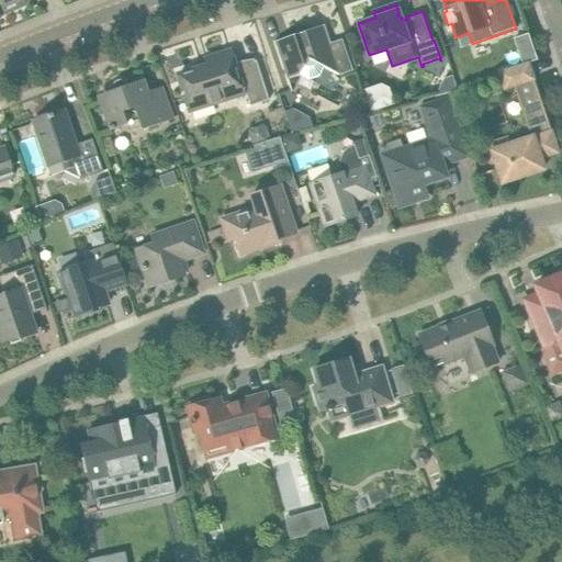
[(352,70),(349,59),(341,40),(330,43),(324,24),(274,42),(287,79),(300,75),(308,79),(318,76),(323,67),(339,75),(352,70)]
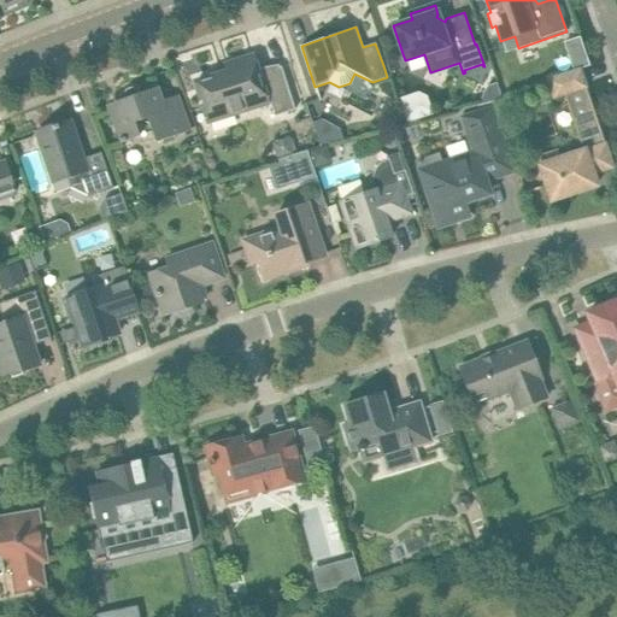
[(579,37),(564,42),(574,71),(588,66),(579,37)]
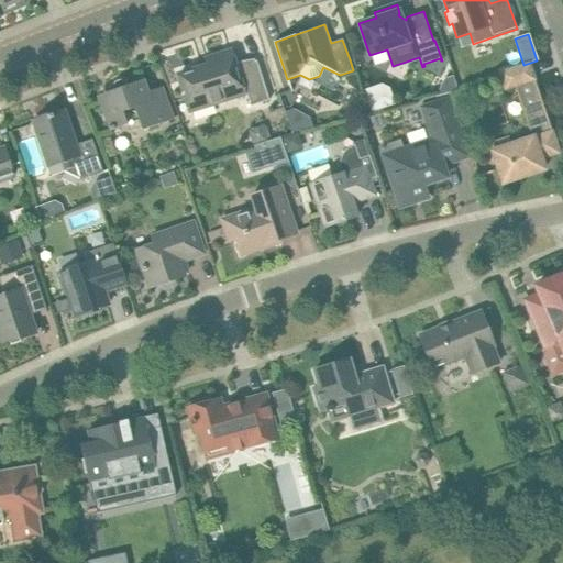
[(269,100),(263,81),(256,61),(235,67),(231,51),(206,59),(208,66),(178,76),(189,111),(246,94),(251,106),(269,100)]
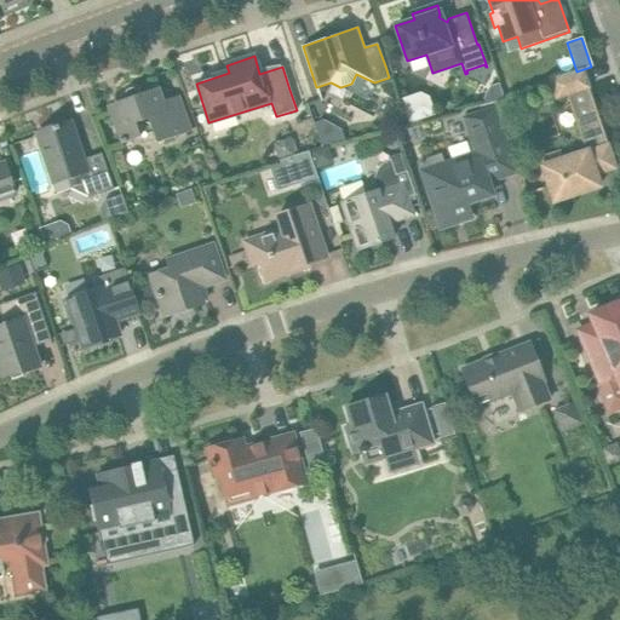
[(583,70),(560,78),(550,81),(556,98),(567,95),(586,151),(563,159),(561,151),(539,159),(554,201),(600,187),(596,174),(615,168),(583,70)]
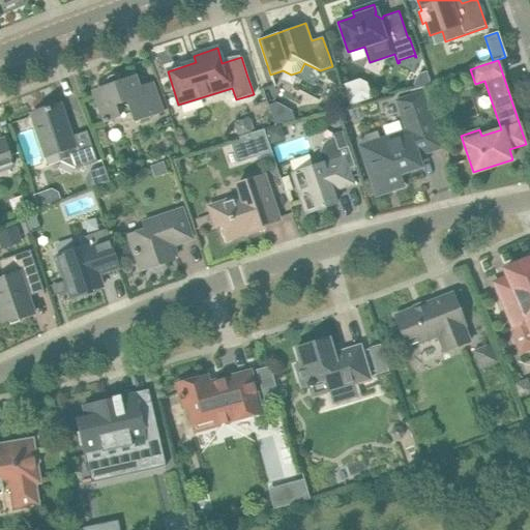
[(418,75),(412,89),(412,90),(432,84),(427,71),(418,75)]
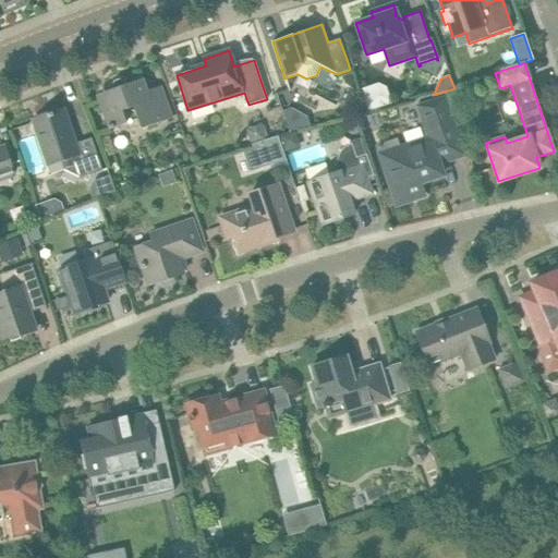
[(172,118),(168,107),(160,86),(147,92),(142,79),(128,84),(124,81),(119,79),(114,81),(111,85),(112,89),(97,95),(98,100),(109,130),(137,120),(141,130),(172,118)]
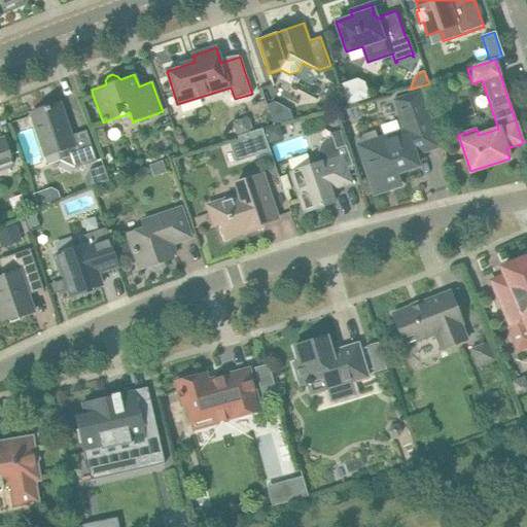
[(97,162),(93,150),(86,131),(71,136),(61,103),(44,108),(45,110),(31,115),(44,155),(58,151),(61,160),(74,167),(80,165),(80,167),(97,162)]
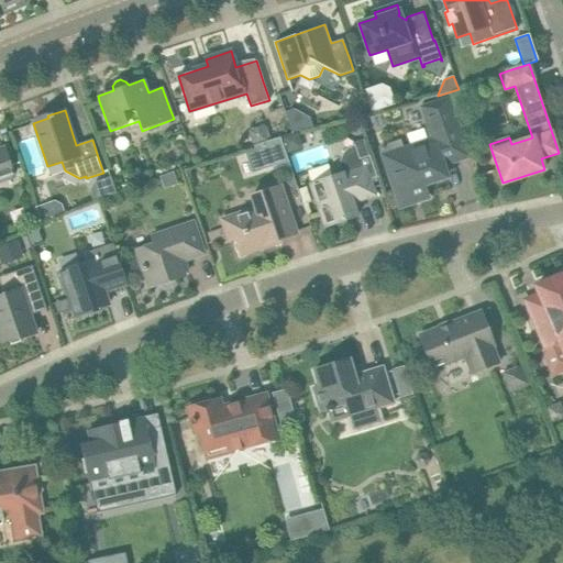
[(401,139),(381,146),(384,156),(394,186),(400,206),(427,197),(423,185),(446,177),(442,165),(467,156),(460,135),(452,113),(427,121),(433,140),(405,148),(401,139)]
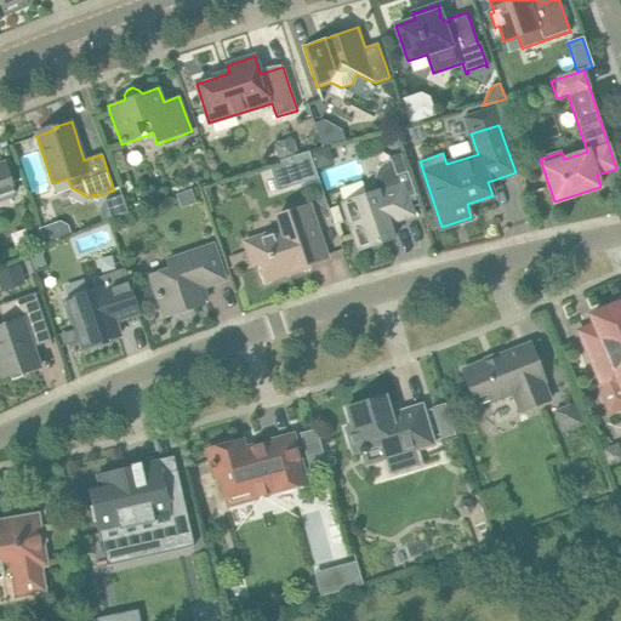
[(273,144),(278,159),(295,154),(290,138),(273,144)]
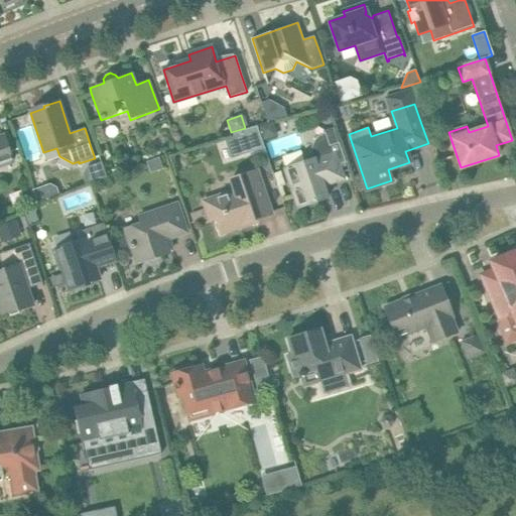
[(258,127),(263,141),(278,136),(273,122),(258,127)]
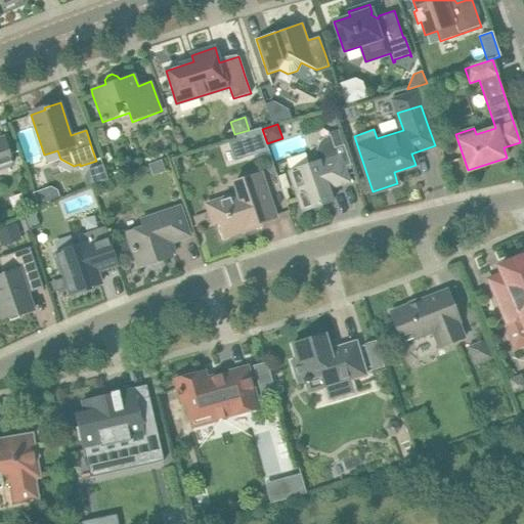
[(261,128),(246,133),(233,137),(242,162),(269,153),(261,128)]
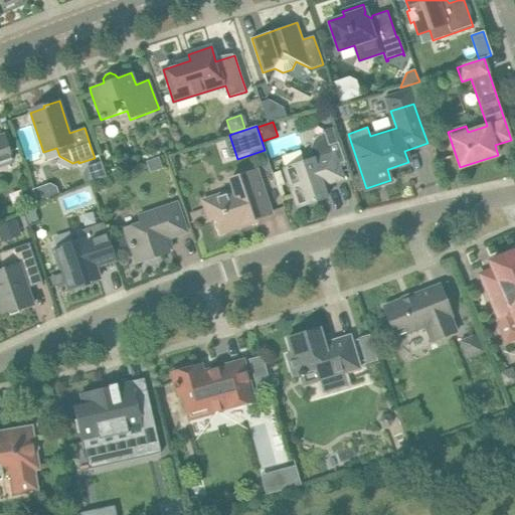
[(344,179),(338,164),(345,161),(333,127),(323,131),(323,132),(317,135),(312,140),(310,146),(309,152),(310,159),(283,168),(281,160),(269,164),(277,187),(288,183),(297,207),(327,197),(323,186),(344,179)]
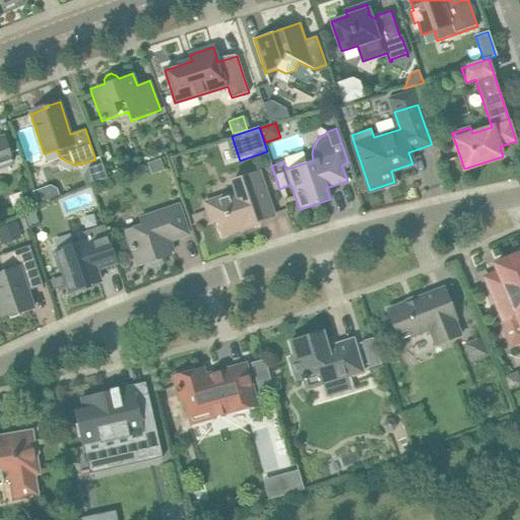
[(0,167),(13,163),(11,156),(5,137),(0,138),(0,167)]
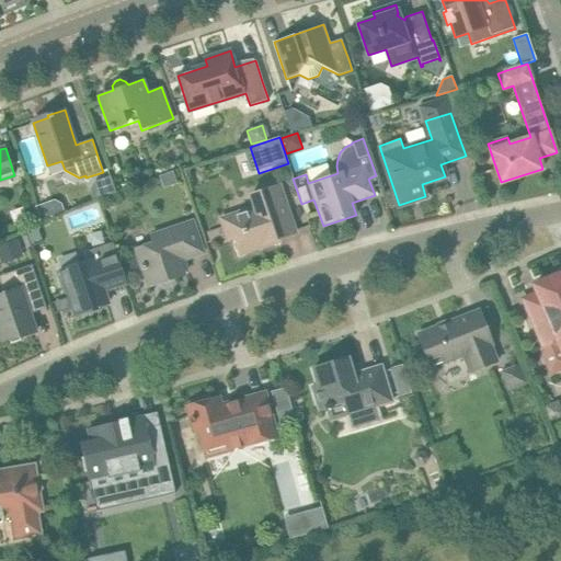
[(113,191),(110,180),(101,182),(99,176),(93,179),(86,191),(89,199),(113,191)]
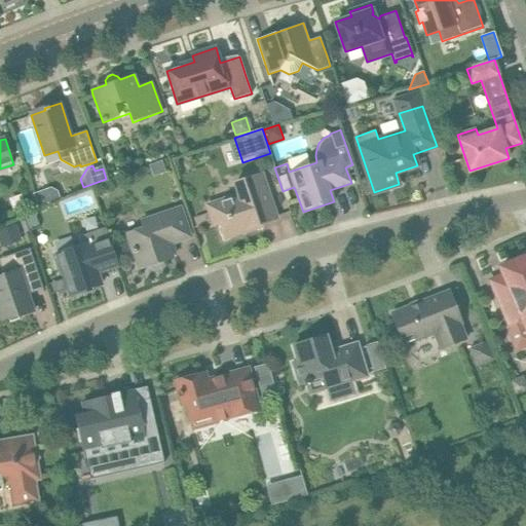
[(239,194),(208,205),(214,225),(220,223),(225,238),(261,226),(261,224),(276,219),(262,174),(235,183),(239,194)]
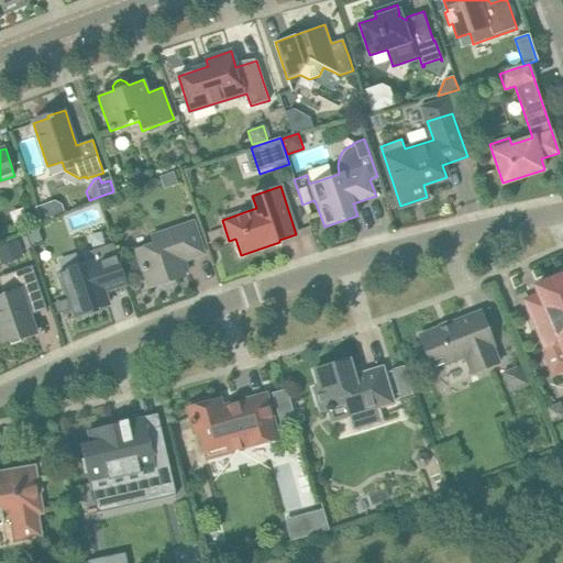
[(136,250),(142,267),(148,288),(185,275),(180,262),(205,254),(194,222),(152,236),(154,244),(136,250)]
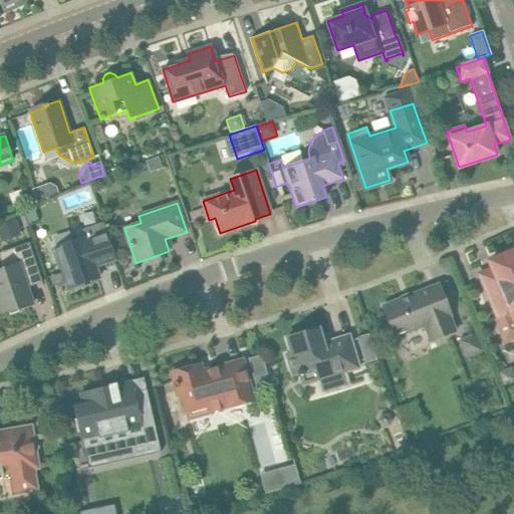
[(33,210),(24,213),(28,224),(37,221),(33,210)]
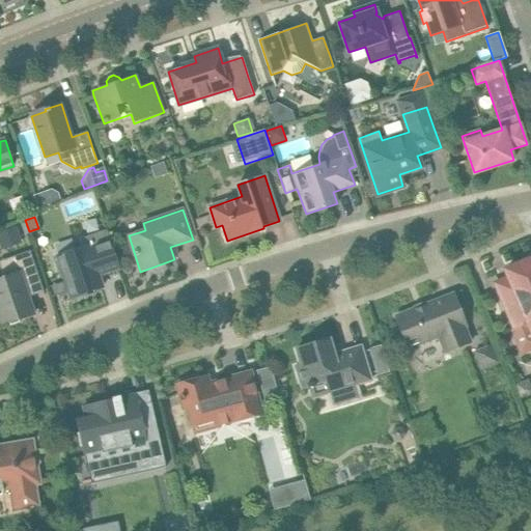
[(0,231),(0,244),(2,250),(21,243),(16,227),(0,231)]
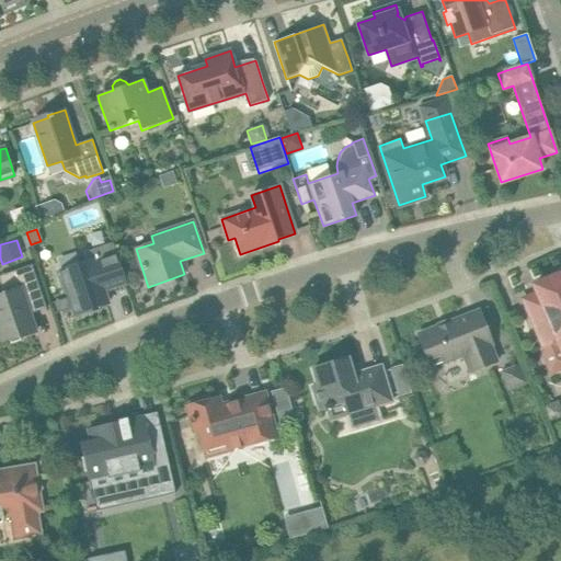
[(109,302),(107,299),(104,290),(127,283),(117,254),(94,262),(93,260),(60,271),(63,277),(59,278),(66,296),(68,295),(76,315),(109,302)]
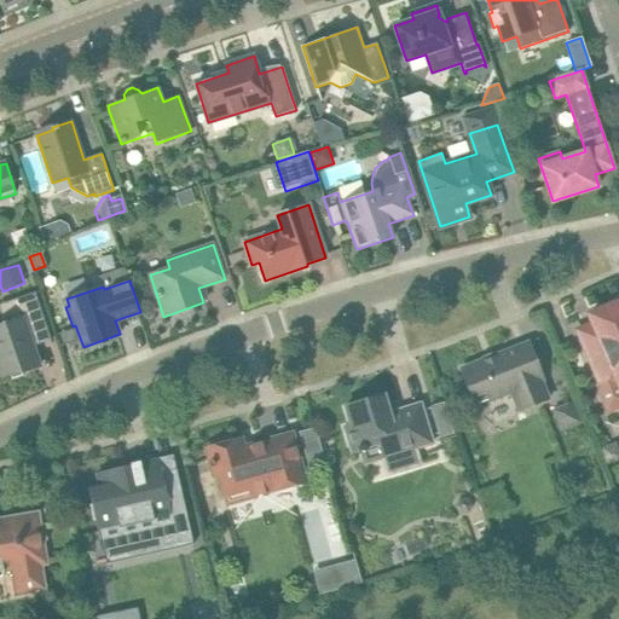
[(47,329),(40,306),(35,293),(0,304),(0,311),(5,324),(0,325),(0,370),(3,376),(21,370),(21,372),(40,366),(29,335),(47,329)]
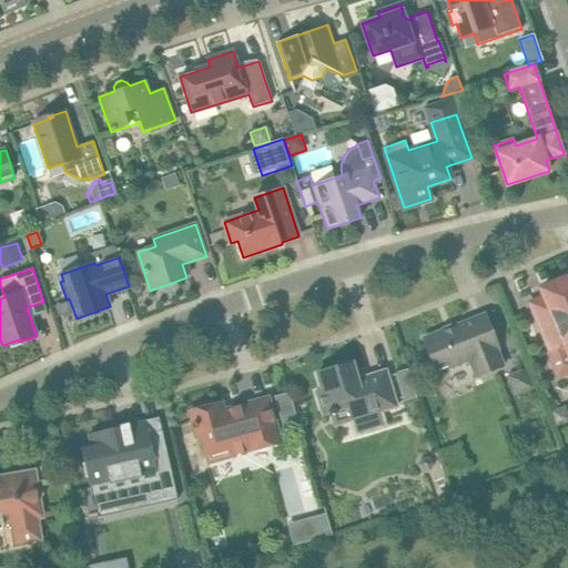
[(544,296),(529,303),(538,323),(554,359),(549,361),(555,375),(567,369),(567,283),(543,294),(544,296)]
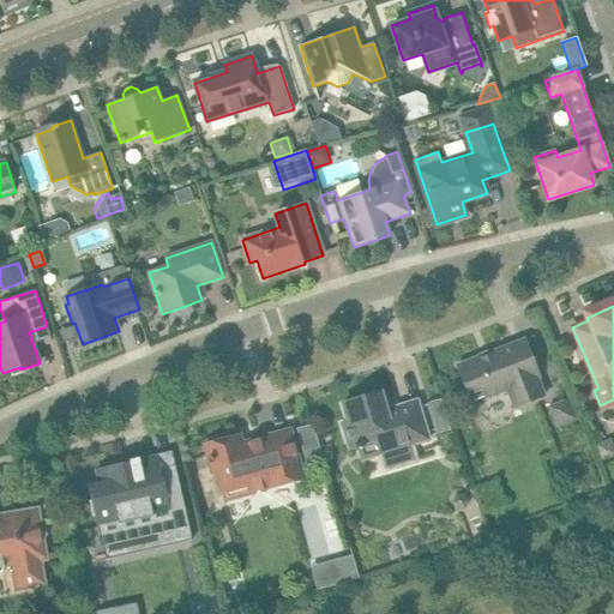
[(540,377),(533,361),(524,338),(492,351),(491,350),(479,355),(480,356),(457,365),(470,401),(486,395),(487,398),(507,390),(513,408),(545,395),(537,378),(540,377)]
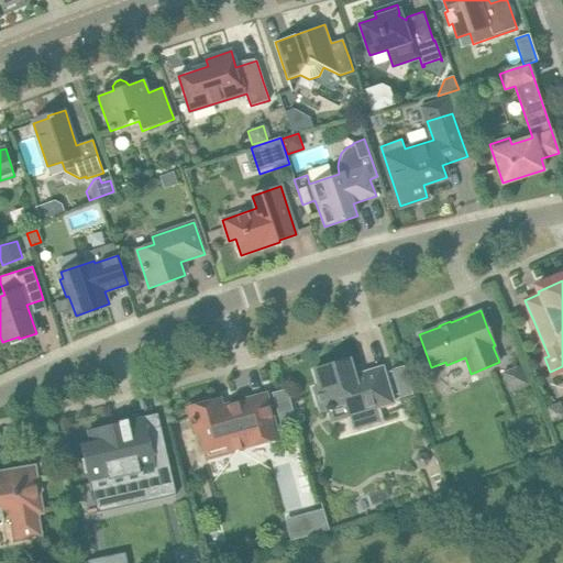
[(393,403),(388,388),(383,367),(354,376),(350,360),(315,371),(319,386),(312,388),(320,412),(328,409),(332,421),(393,403)]
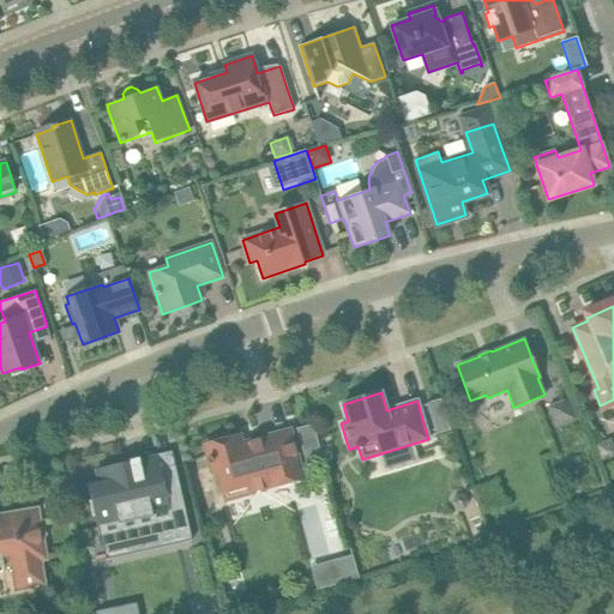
[(548,408),(557,428),(578,420),(570,399),(548,408)]
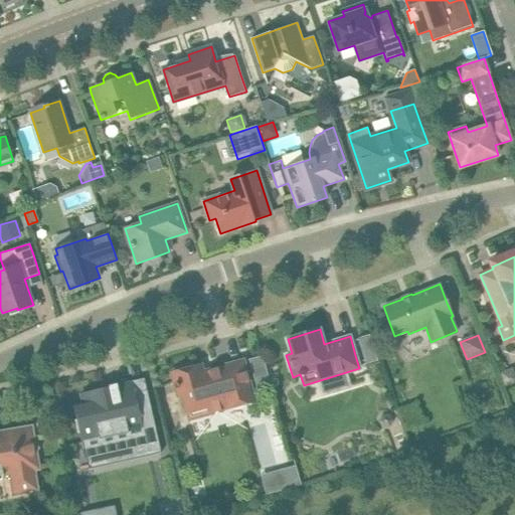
[(254,401),(248,380),(243,360),(213,369),(214,371),(203,374),(201,365),(171,373),(178,397),(183,395),(189,419),(254,401)]
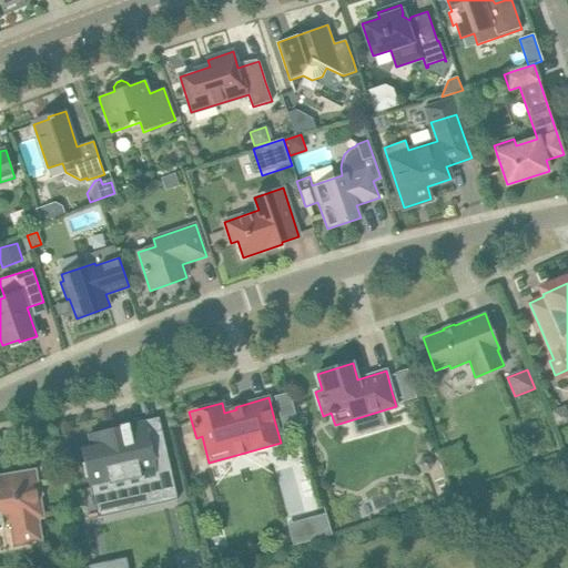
[(550,412),(557,427),(567,423),(567,409),(567,406),(550,412)]
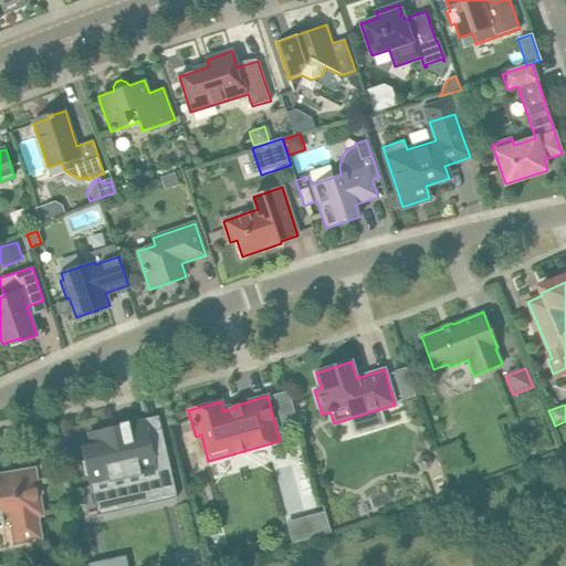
[(85,460),(81,461),(84,475),(84,478),(88,477),(92,491),(95,503),(133,494),(144,492),(145,500),(176,492),(169,462),(161,429),(132,436),(129,425),(119,427),(88,433),(91,444),(82,447),(85,460)]
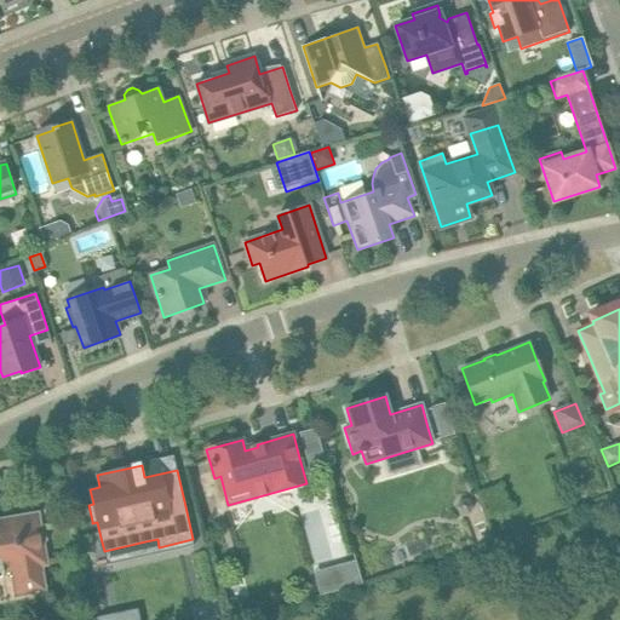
[(460,499),(457,506),(460,514),(469,512),(472,505),(469,499),(460,499)]
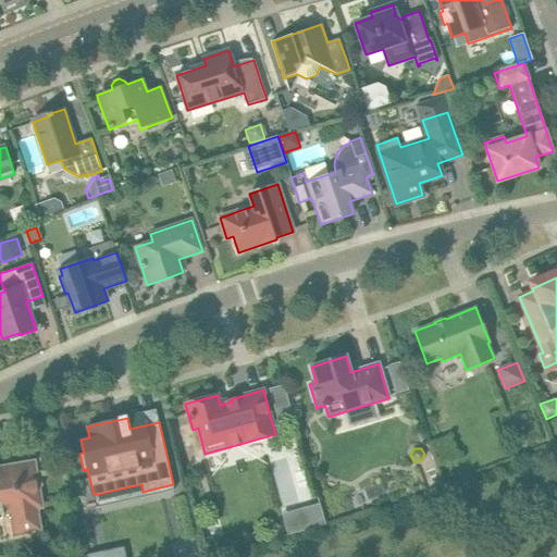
[(39,481),(36,479),(34,462),(0,468),(0,518),(3,518),(3,515),(4,515),(4,512),(12,511),(15,533),(39,529),(35,507),(40,506),(38,490),(41,487),(41,484),(39,481)]
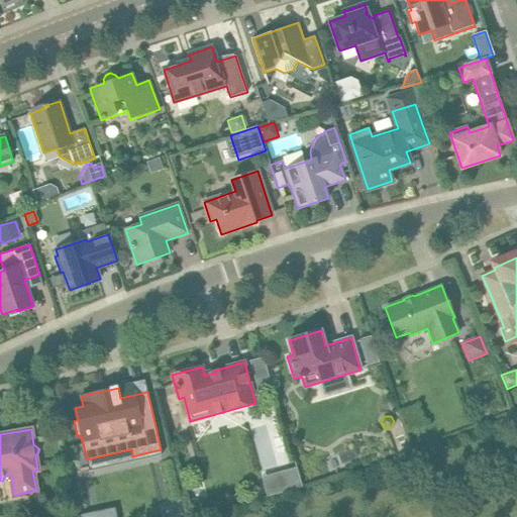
[(298,469),(286,472),(291,490),(303,487),(298,469)]
